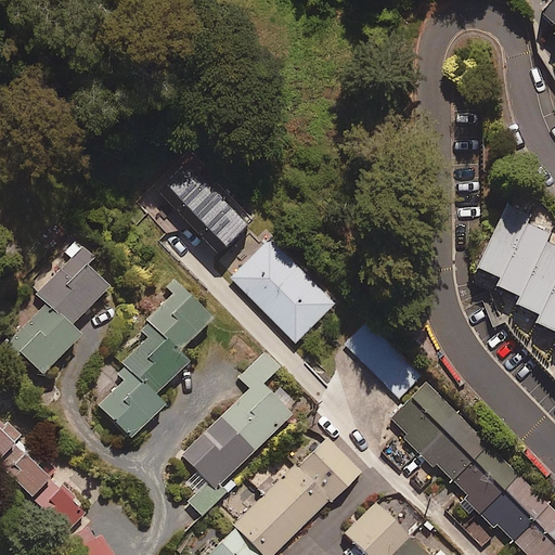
[(554,0),(549,0),(541,10),(554,22),(554,28),(553,30),(554,33),(554,0)]
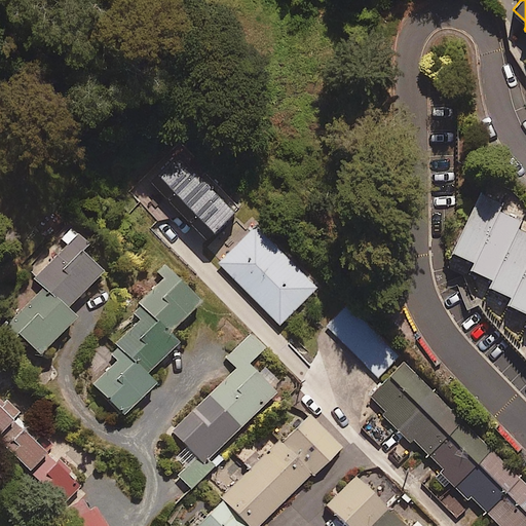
[(501,203),(480,194),(454,252),(475,262),(472,268),(494,278),(490,287),(512,296),(508,305),(525,313),(525,231),(519,228),(522,221),(498,210),(501,203)]
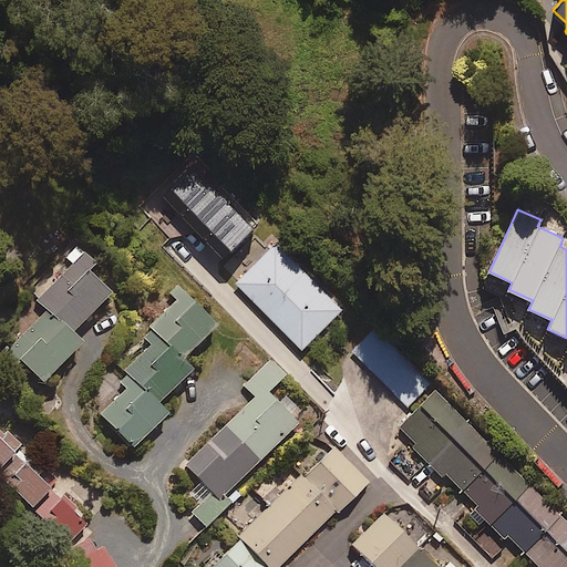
[(342,307),(277,240),(237,279),(302,346),(342,307)]
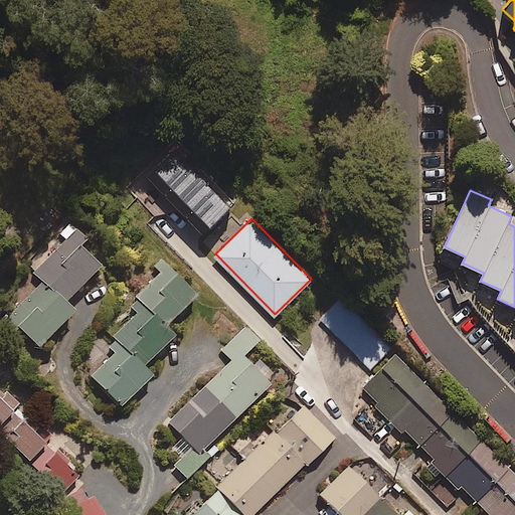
[(64,298),(99,263),(80,245),(89,237),(73,222),(0,297),(0,320),(10,330),(17,323),(37,342),(73,306),(64,298)]
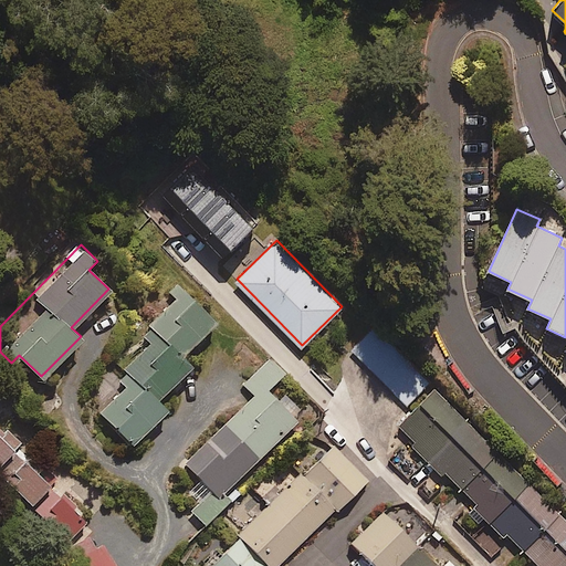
[(216,321),(175,280),(166,290),(175,297),(140,331),(150,341),(123,367),(132,377),(98,410),(132,443),(167,408),(157,398),(190,365),(181,355),(216,321)]
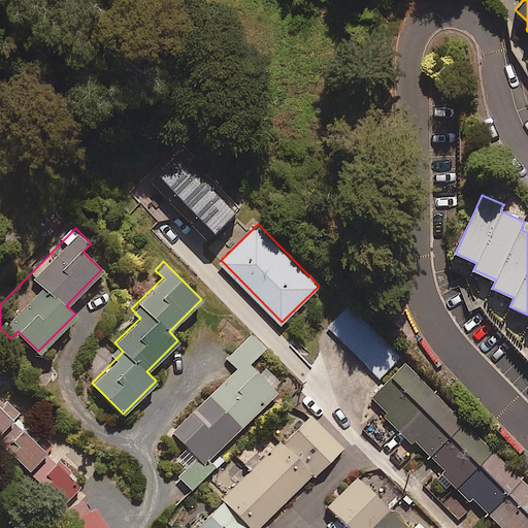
[(401,357),(349,305),(328,327),(380,377),(401,357)]
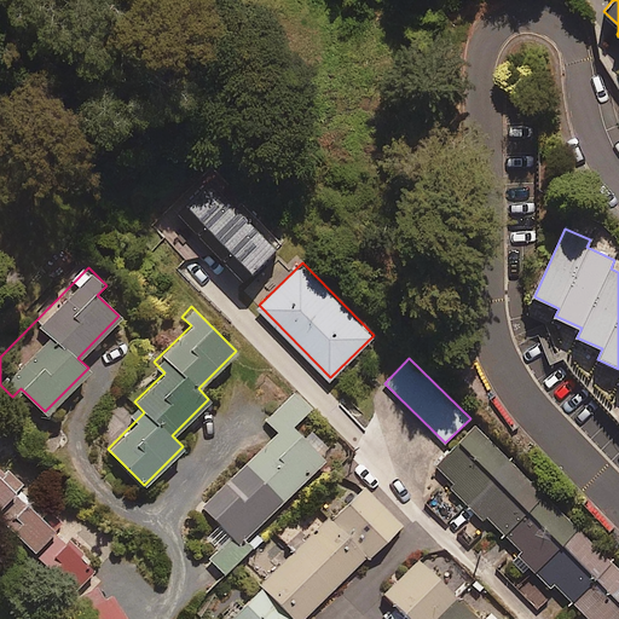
[(311,406),(295,391),(266,420),(277,431),(202,505),(219,522),(206,536),(218,548),(208,557),(224,573),(250,547),(242,539),(324,457),(293,426),(311,406)]
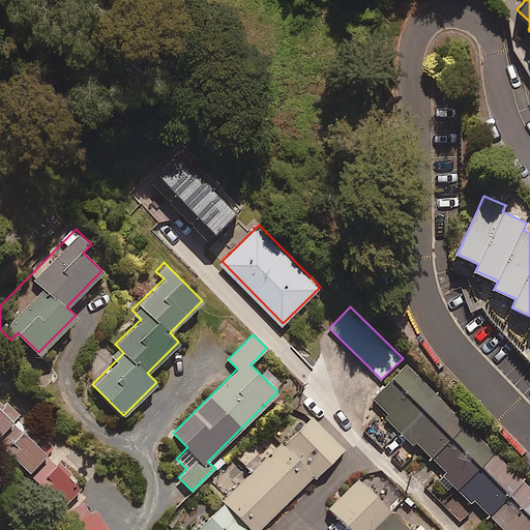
[(430,459),(464,423),(409,370),(375,404),(430,459)]
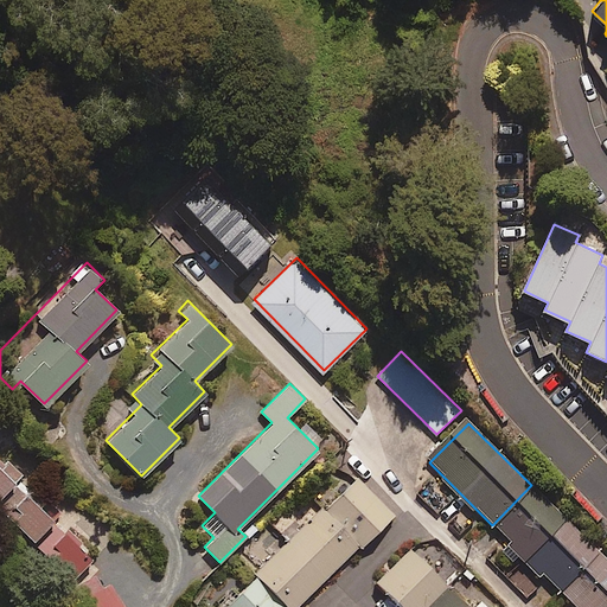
[(0,459),(0,491),(21,468),(5,453),(0,459)]
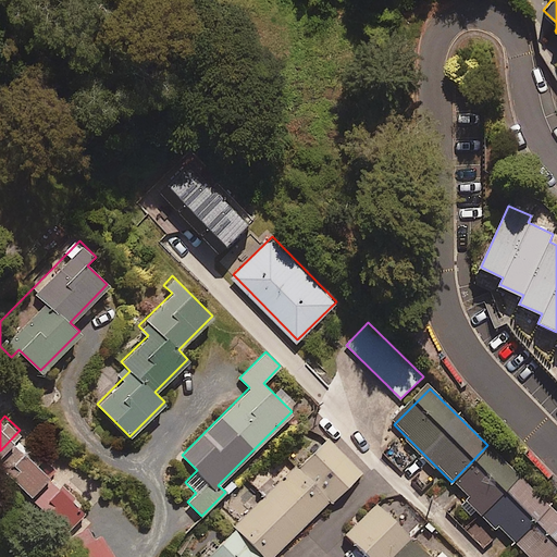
[(269,556),(359,470),(320,431),(232,518),(235,521),(198,556),(269,556)]
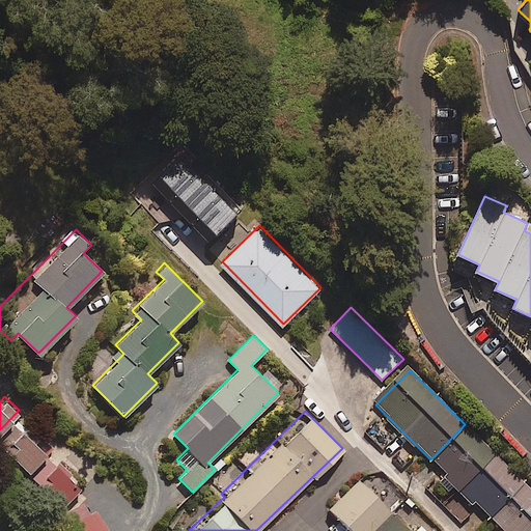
[(48,452),(20,424),(0,444),(28,472),(48,452)]
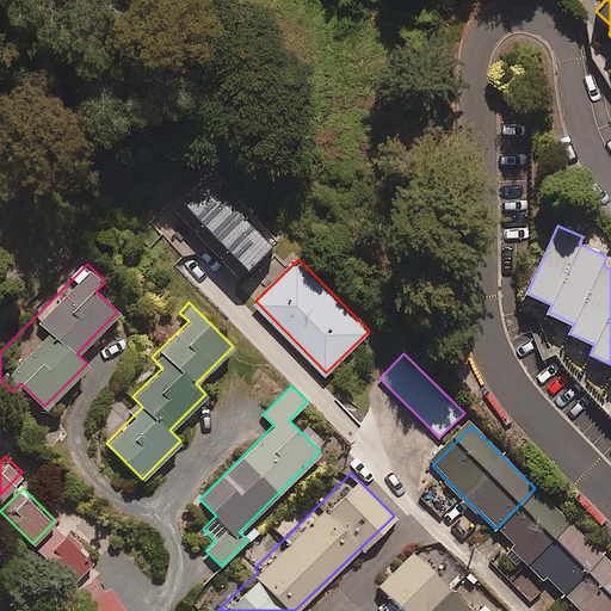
[(532,566),(572,526),(535,488),(495,529),(532,566)]
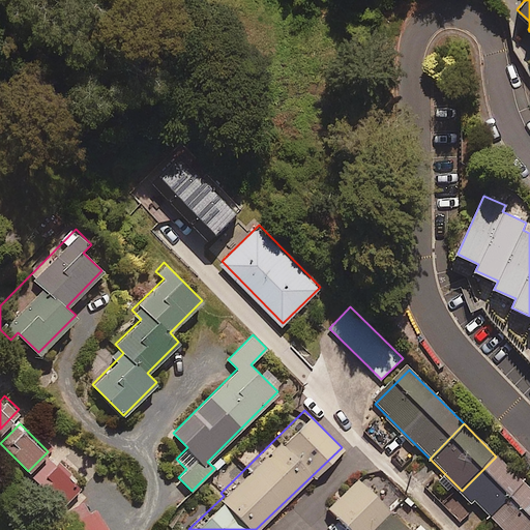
[(491,520),(525,486),(496,457),(462,491),(491,520)]
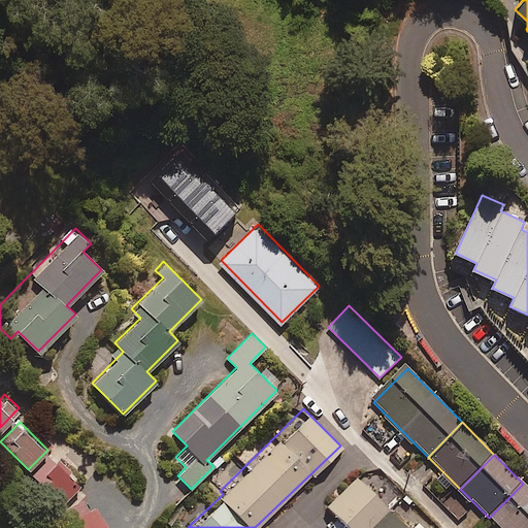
[(80,487),(56,458),(33,477),(58,506),(80,487)]
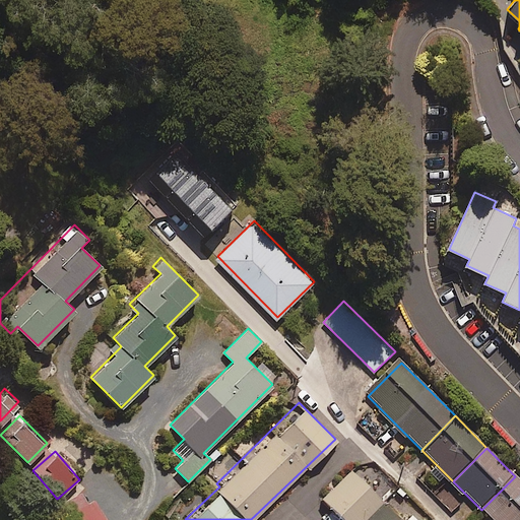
[(369,483),(352,467),(323,498),(344,519),(417,519),(412,514),(406,519),(402,519),(383,500),(394,489),(379,473),(369,483)]
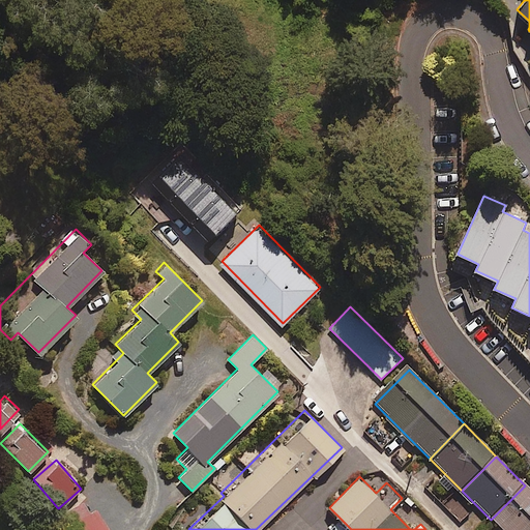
[(500,529),(529,529),(529,490),(525,486),(491,520),(500,529)]
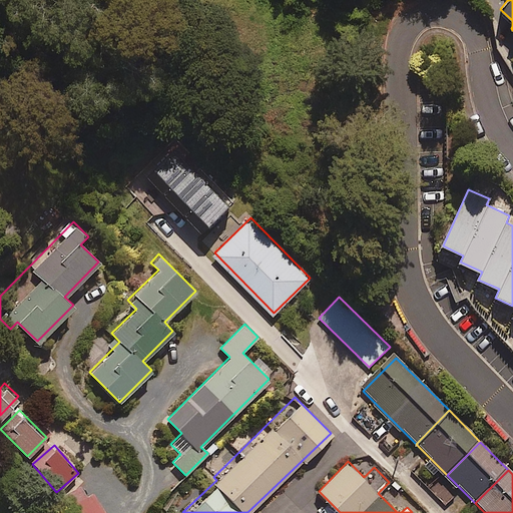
[(104,512),(80,484),(66,496),(79,512),(104,512)]
